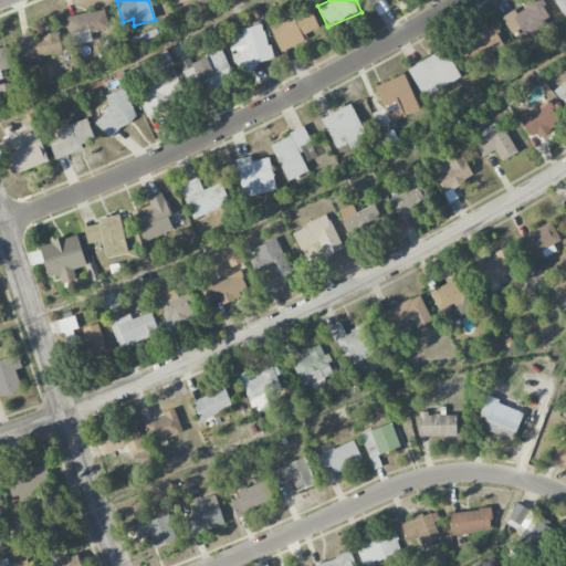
[(502,19),(511,34),(522,28),(525,34),(552,19),(541,0),(528,0),(523,3),(524,6),(502,19)]
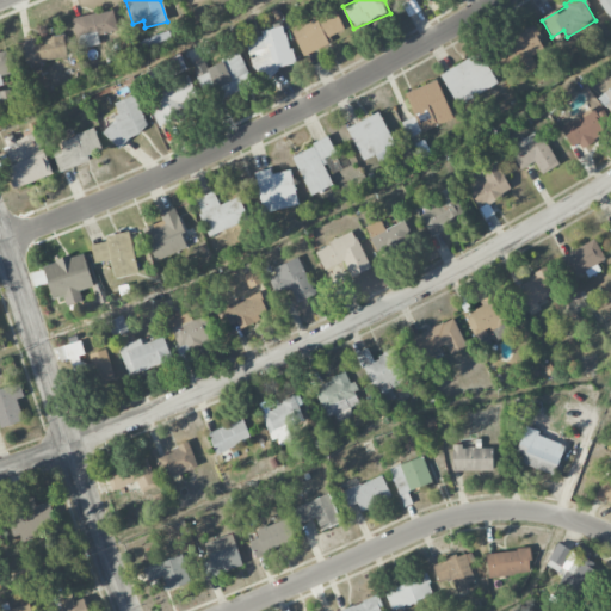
[(610,0),(597,0),(610,20),(610,0)]
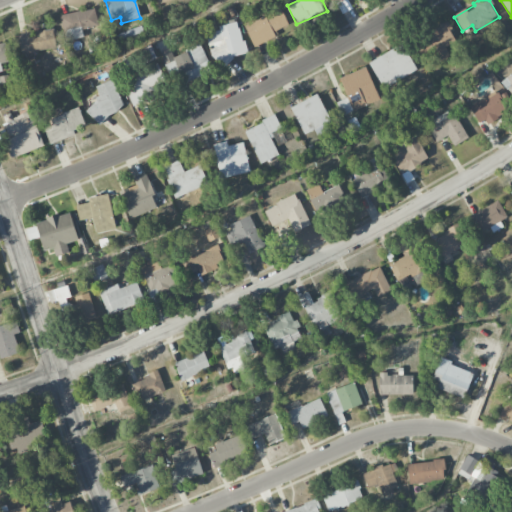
[(98,26),(94,8),(81,12),(80,11),(59,16),(63,30),(80,26),(81,30),(98,26)]
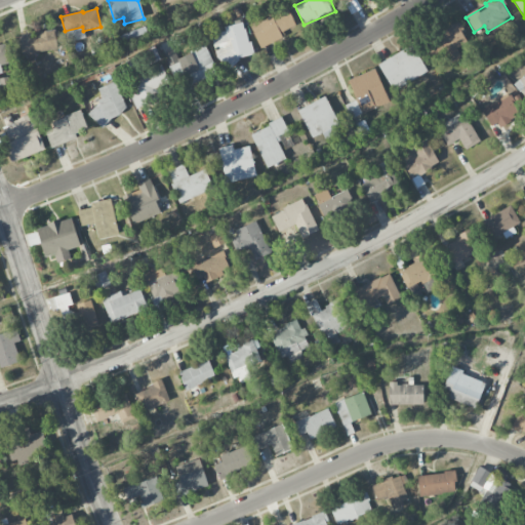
[(294,26),(287,8),(250,25),(260,48),(284,37),(282,32),(294,26)]
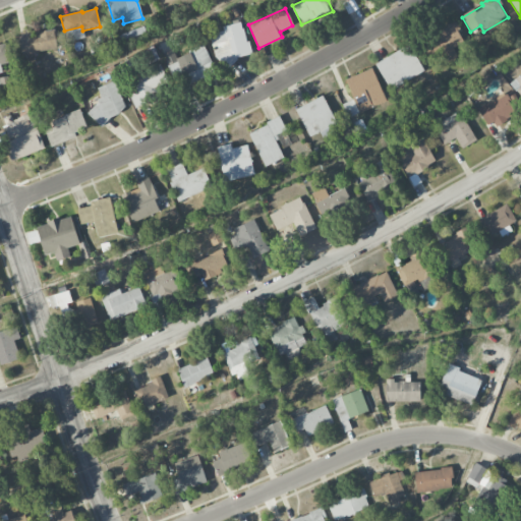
[(453,48),(464,42),(454,21),(426,36),(443,64),(457,57),(453,48)]
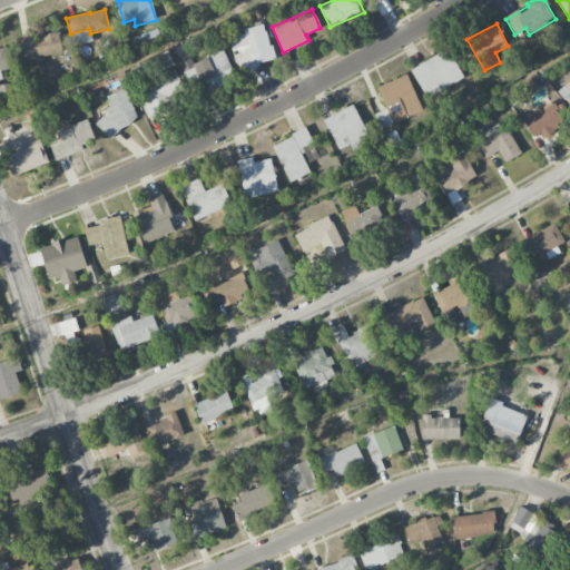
[(274,62),(266,25),(243,29),(244,33),(232,37),(238,70),(274,62)]
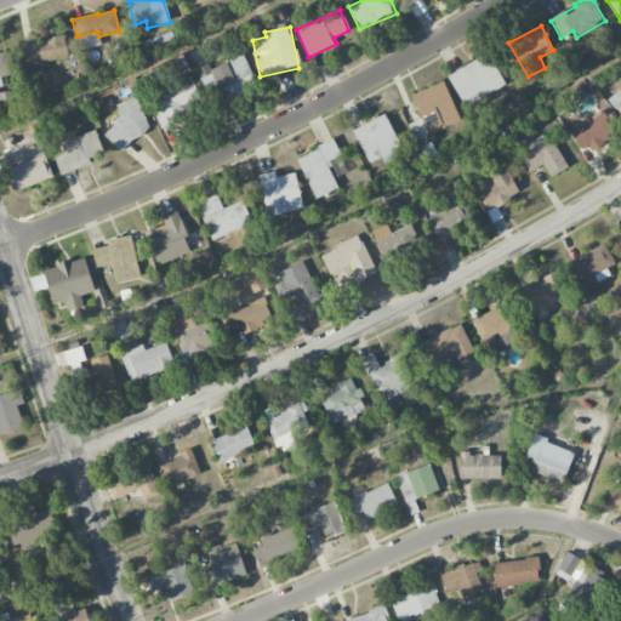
[(18,44),(23,66),(69,57),(66,34),(18,44)]
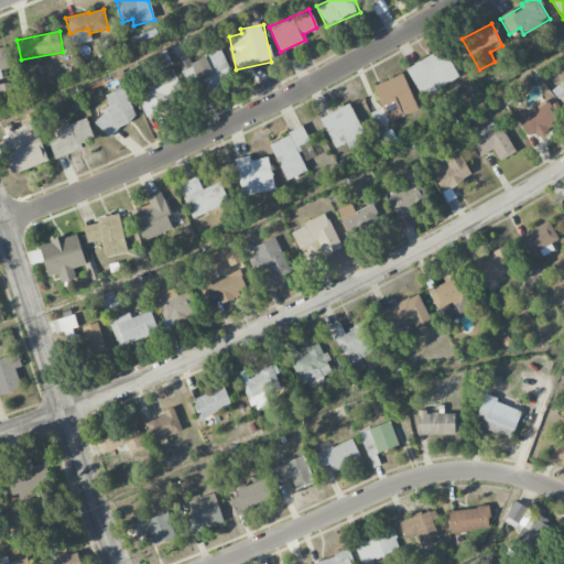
[(0,67),(11,66),(8,44),(0,44),(0,67)]
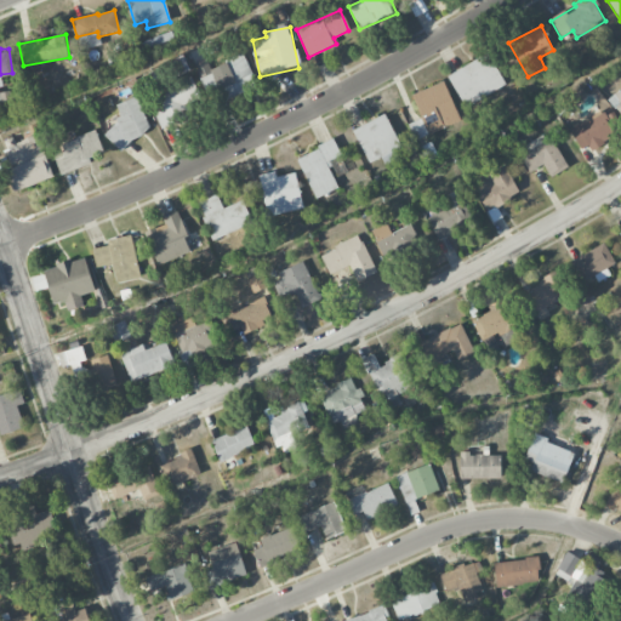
[(506,84),(486,52),(446,77),(466,108),(506,84)]
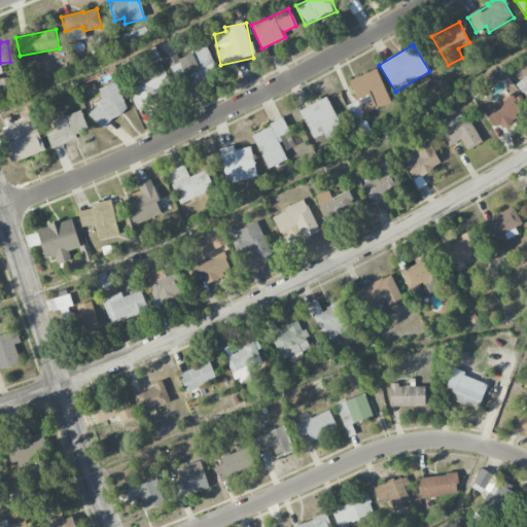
[(169,63),(179,89),(217,73),(207,47),(169,63)]
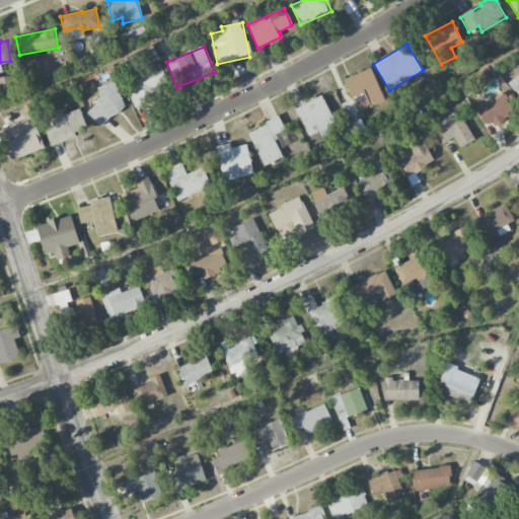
[(133,105),(169,90),(160,66),(123,81),(133,105)]
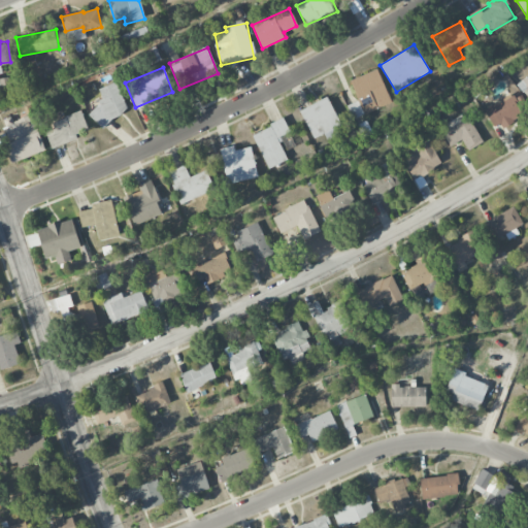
[(350,79),(358,101),(348,105),(352,119),(391,104),(378,69),(350,79)]
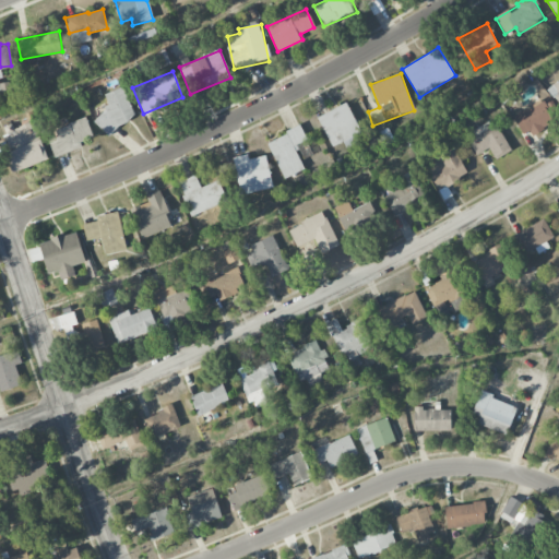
[(104,133),(137,118),(121,86),(104,95),(110,108),(95,115),(104,133)]
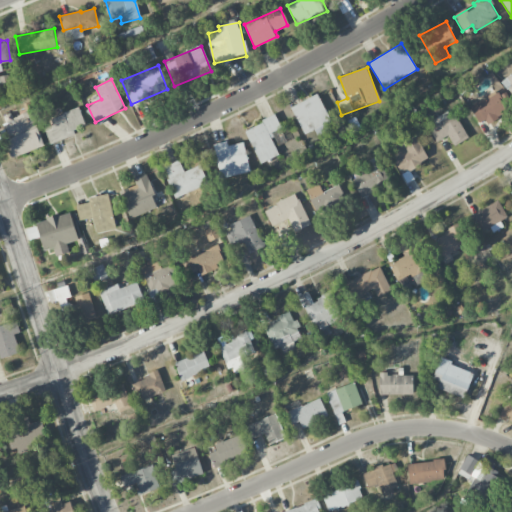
[(483,126),(509,108),(498,91),(471,108),(483,126)]
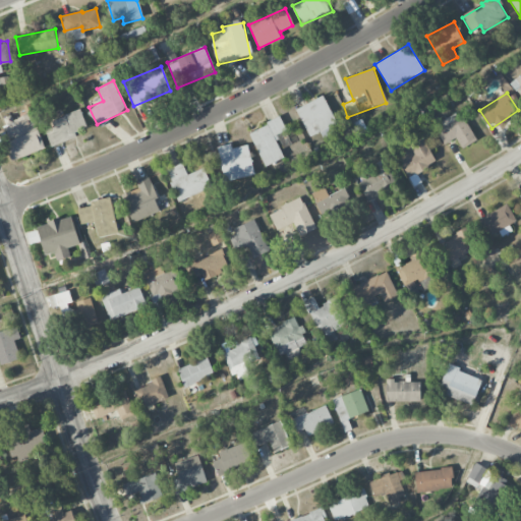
[(308,137),(320,132),(321,134),(337,127),(324,96),(295,108),(308,137)]
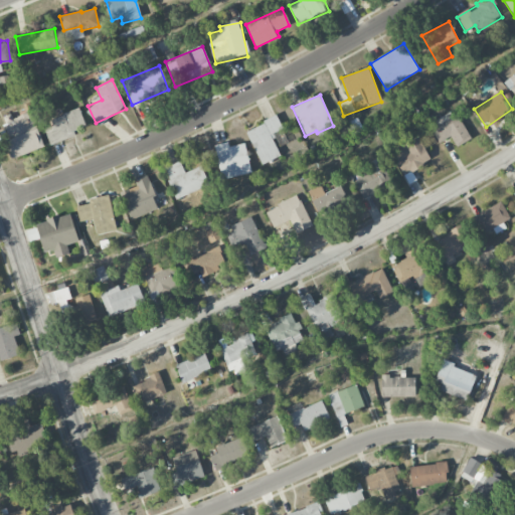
[(50,145),(75,136),(74,131),(86,126),(79,108),(50,119),(52,125),(43,129),(50,145)]
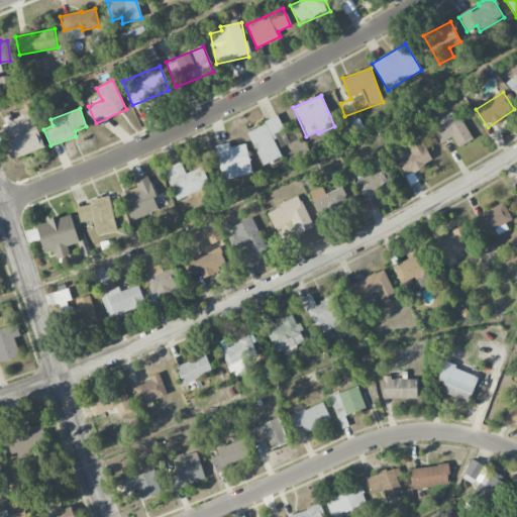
[(43,147),(29,110),(2,120),(9,138),(5,140),(12,160),(43,147)]
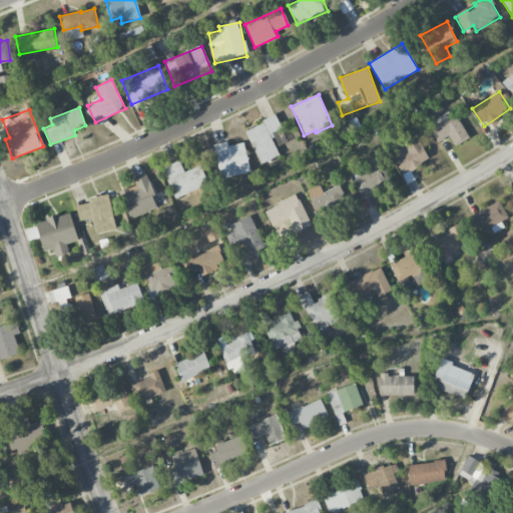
[(468,138),(451,109),(427,124),(438,142),(448,135),(455,146),(468,138)]
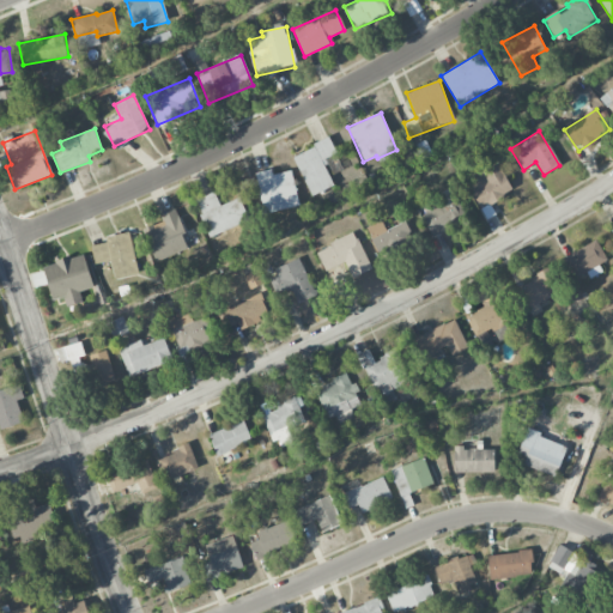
[(322,159),(337,153),(331,139),(293,155),(310,196),(334,187),(322,159)]
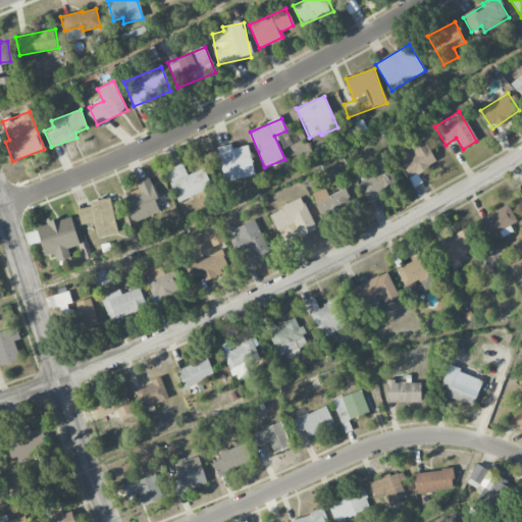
[(397,152),(408,176),(435,164),(424,140),(397,152)]
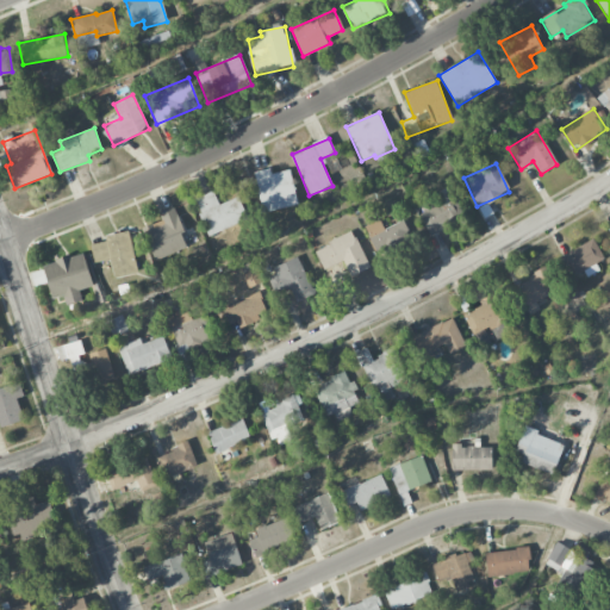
[(290,169),(271,174),(269,168),(254,172),(263,212),(297,205),(290,169)]
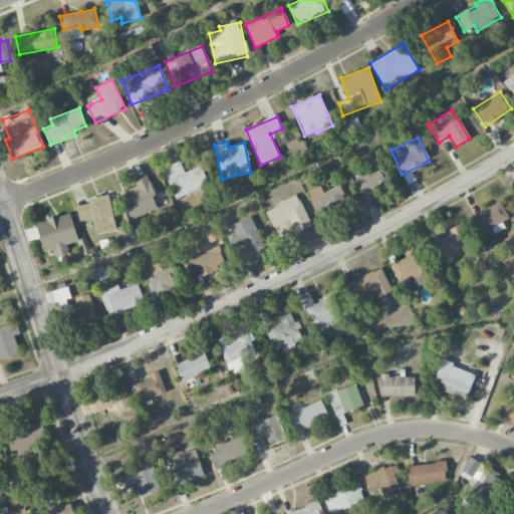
[(367,163),(369,168),(352,175),(362,197),(391,184),(378,157),(367,163)]
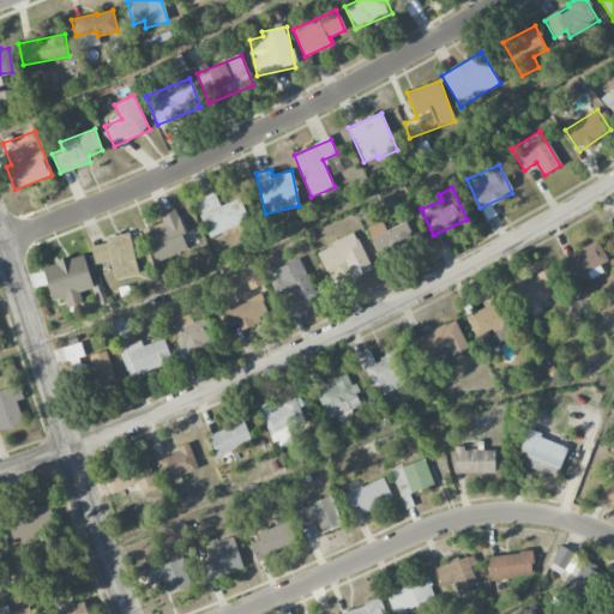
[(210,238),(250,221),(240,198),(221,206),(215,192),(194,200),(210,238)]
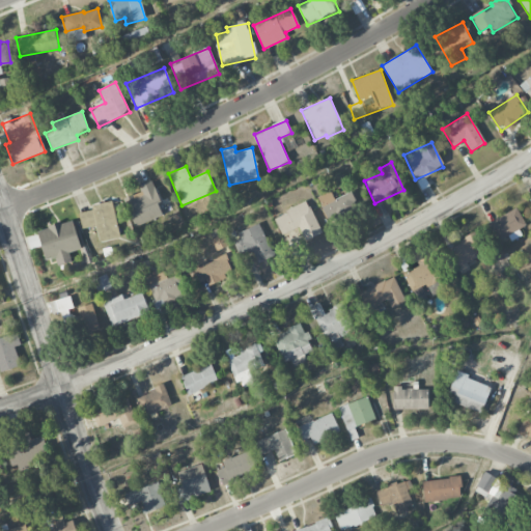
[(123,199),(134,227),(162,216),(158,203),(160,202),(151,180),(138,186),(140,192),(123,199)]
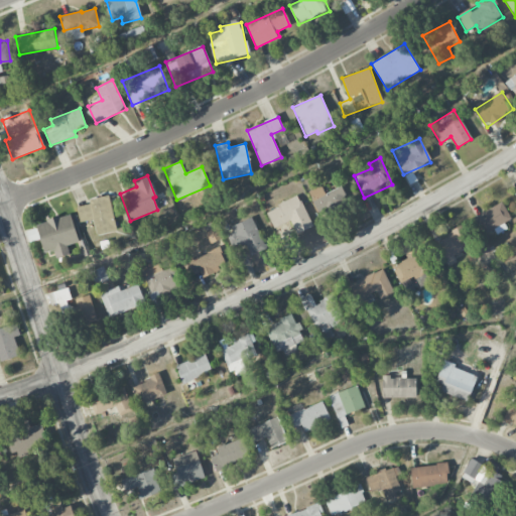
[(308,191),(320,219),(351,205),(342,185),(325,194),(320,185),(308,191)]
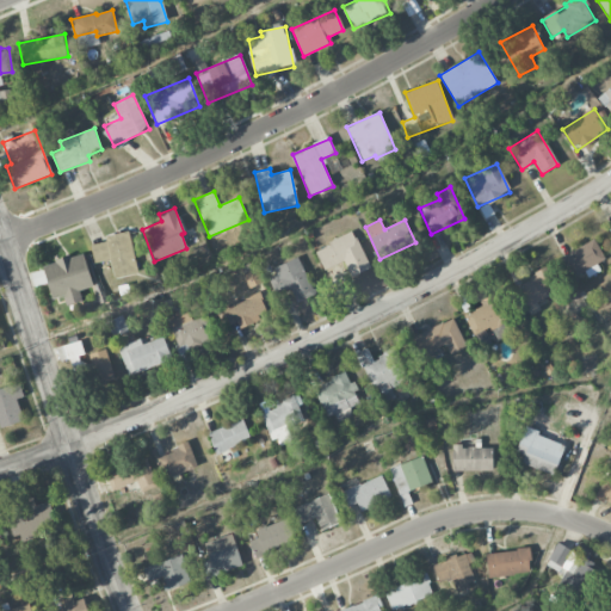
[(94,264),(110,260),(113,279),(139,273),(129,232),(104,236),(105,242),(91,245),(94,264)]
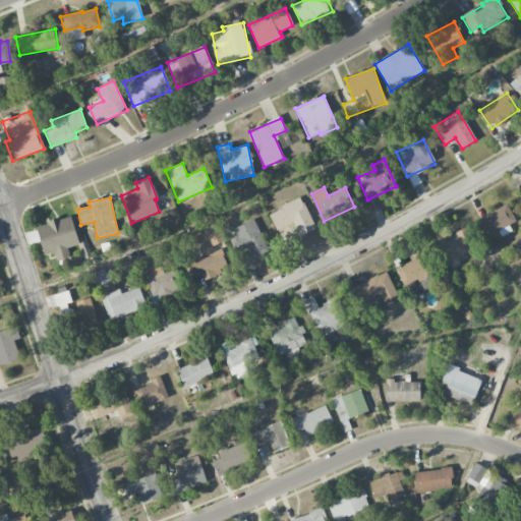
[(314,229),(302,198),(268,213),(276,230),(294,223),(299,236),(314,229)]
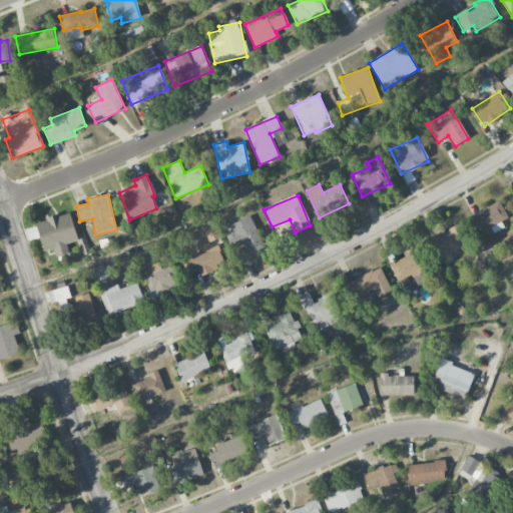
[(491,227),(493,231),(503,227),(500,220),(507,218),(500,201),(470,214),(478,233),(491,227)]
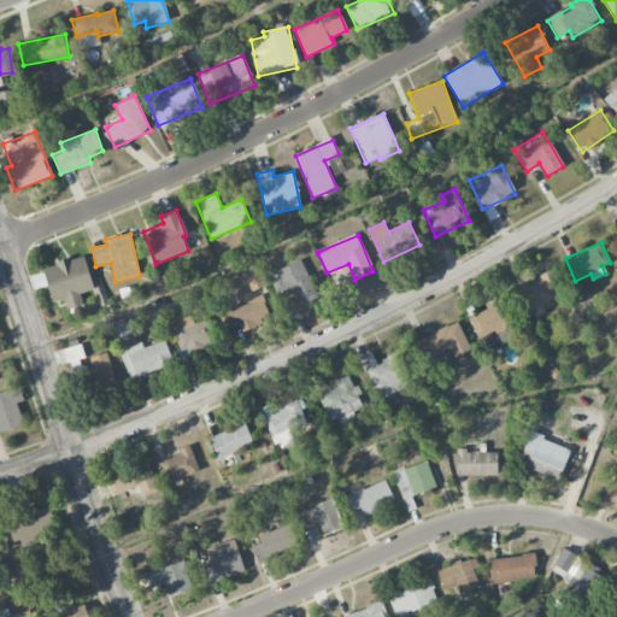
[(318,298),(300,260),(268,276),(278,298),(292,291),(300,306),(318,298)]
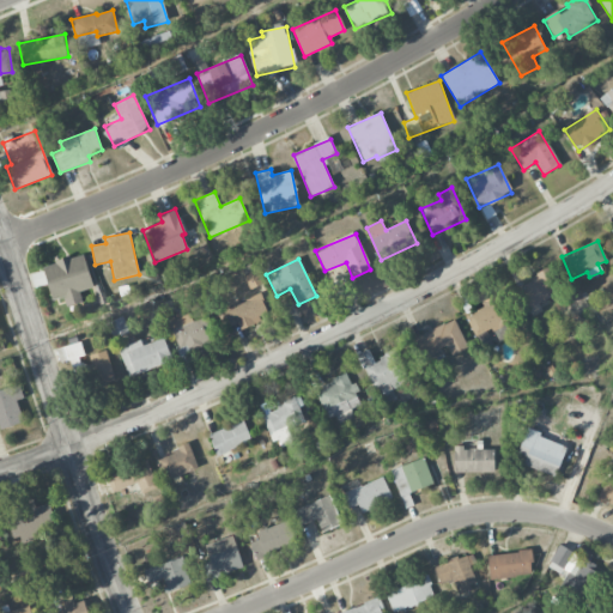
[(562,292),(550,269),(515,287),(527,311),(562,292)]
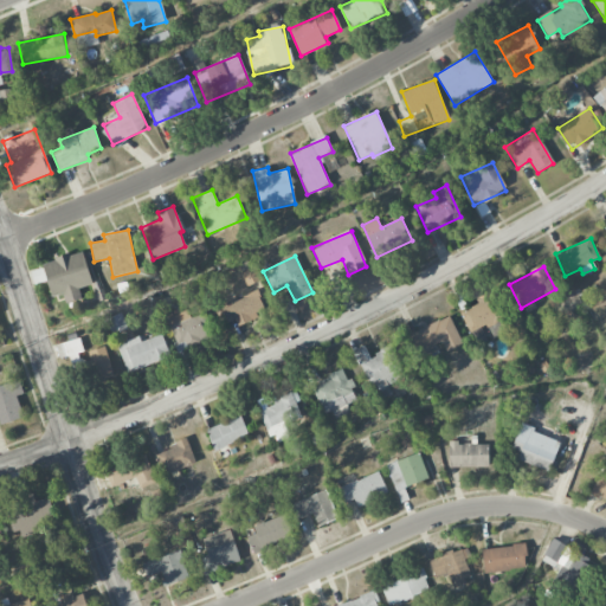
[(240,297),(237,289),(217,297),(230,328),(266,311),(257,290),(240,297)]
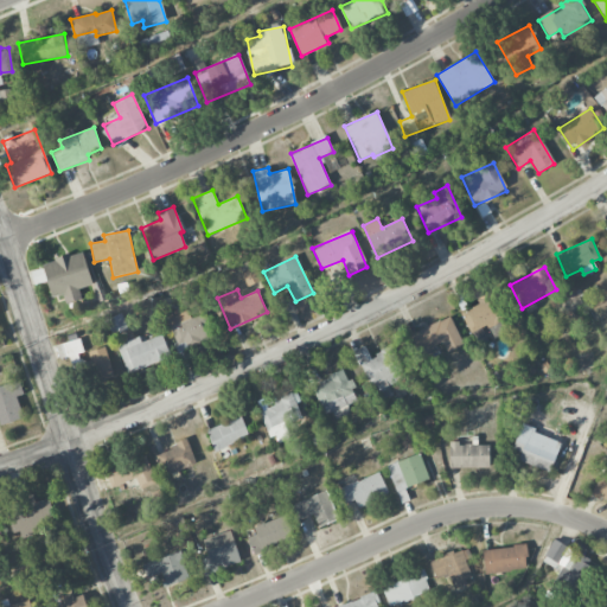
[(461,312),(471,334),(505,318),(492,292),(475,299),(478,304),(461,312)]
